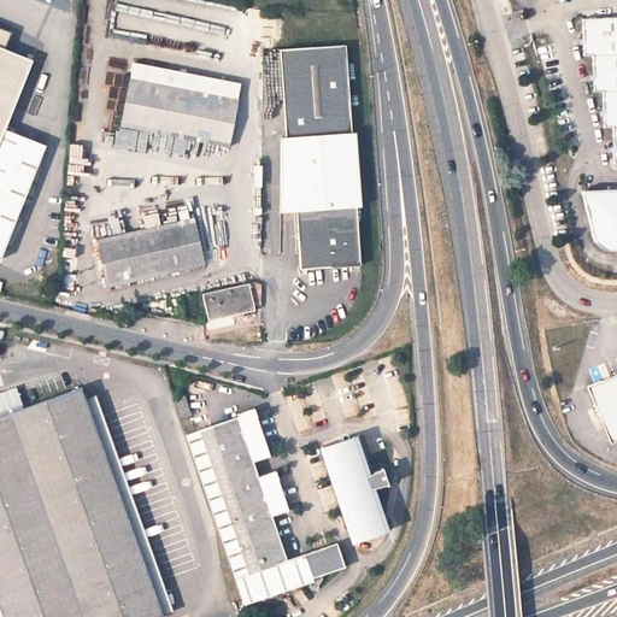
[(616,17),(582,18),(583,54),(593,54),(593,90),(603,90),(604,127),(612,125),(613,162),(616,162),(616,17)]
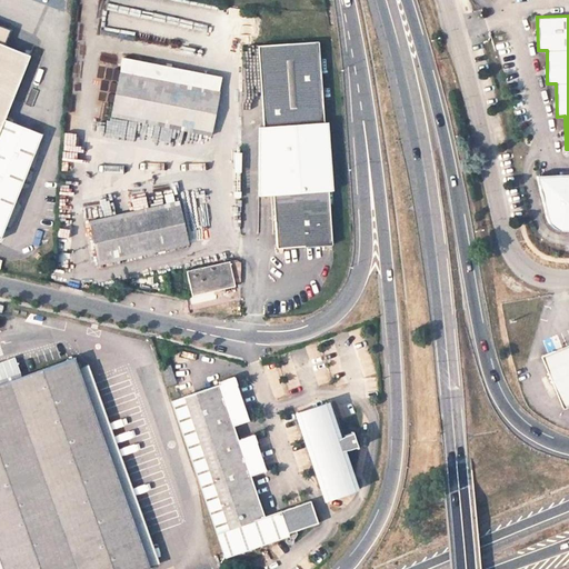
[(0,236),(39,140),(1,126),(30,55),(0,42),(0,236)]
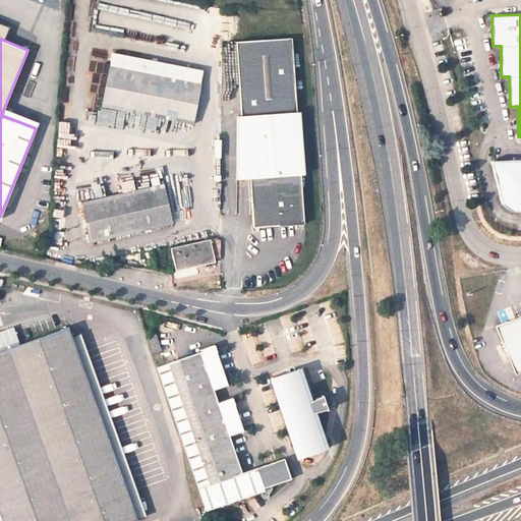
[(292,42),(240,48),(247,116),(299,112),(292,42)]
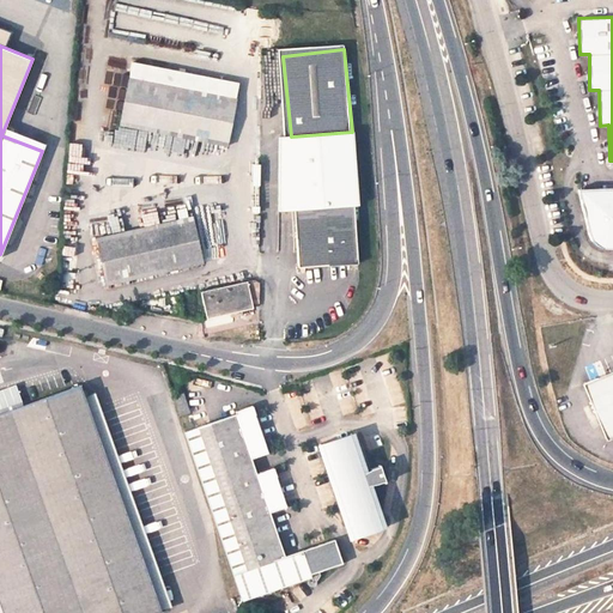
[(228,146),(236,98),(131,78),(122,126),(228,146)]
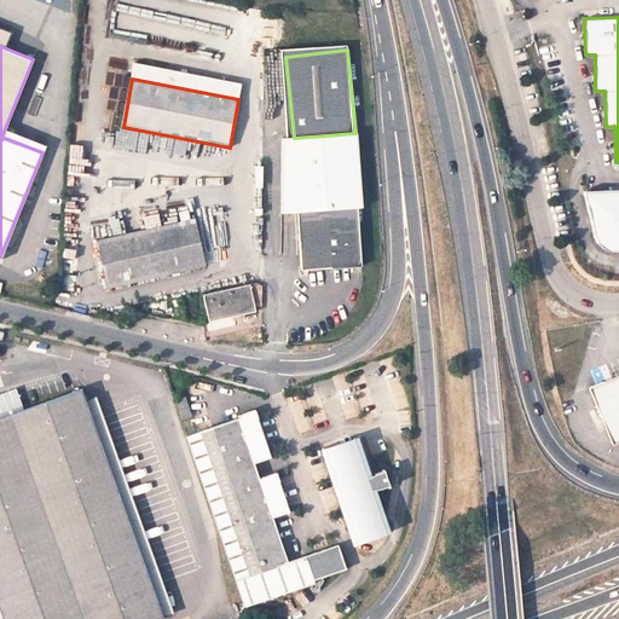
[(360,267),(357,145),(356,133),(294,138),(282,139),(281,212),(283,212),(296,213),(301,270),(360,267)]
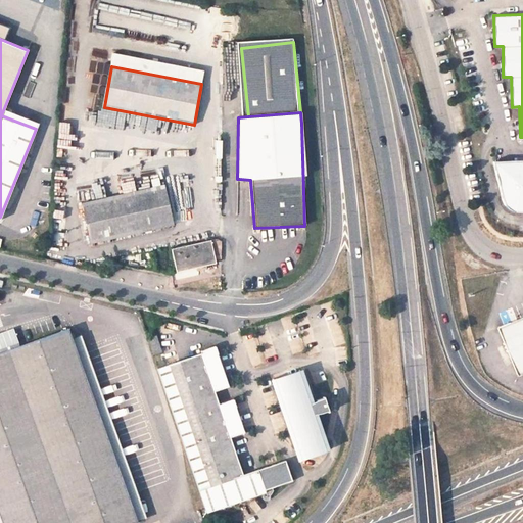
[(522,210),(522,159),(492,160),(498,201),(500,205),(501,206),(503,209),(504,210),(507,211),(509,211),(522,210)]
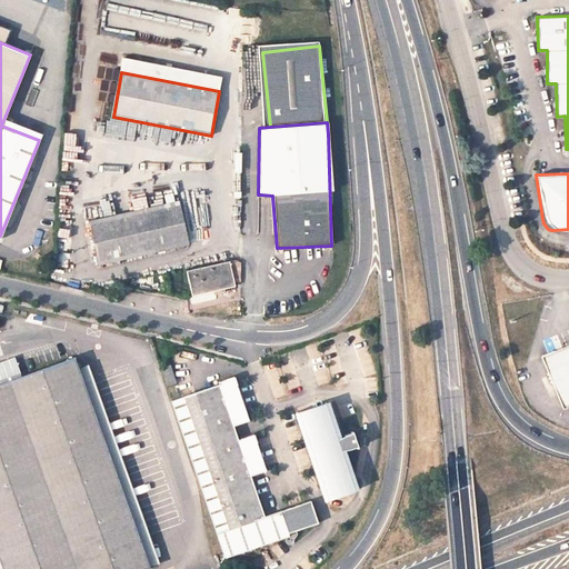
[(189,245),(180,201),(89,220),(98,265),(189,245)]
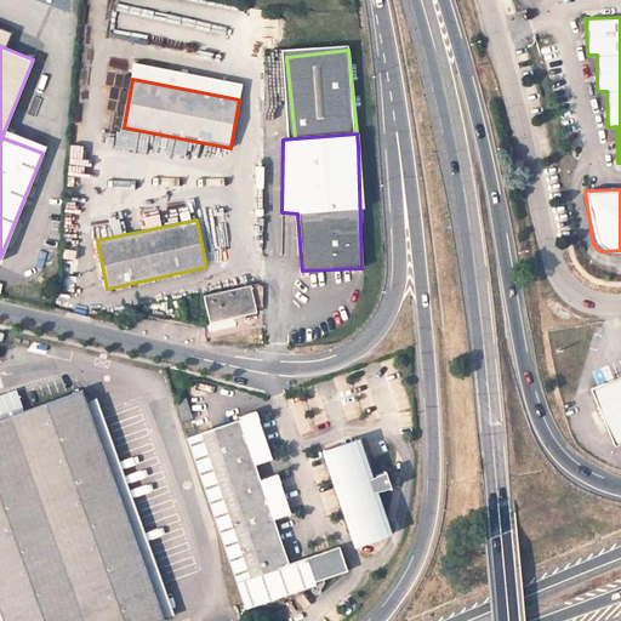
[(60,291),(75,292),(79,241),(64,241),(60,291)]
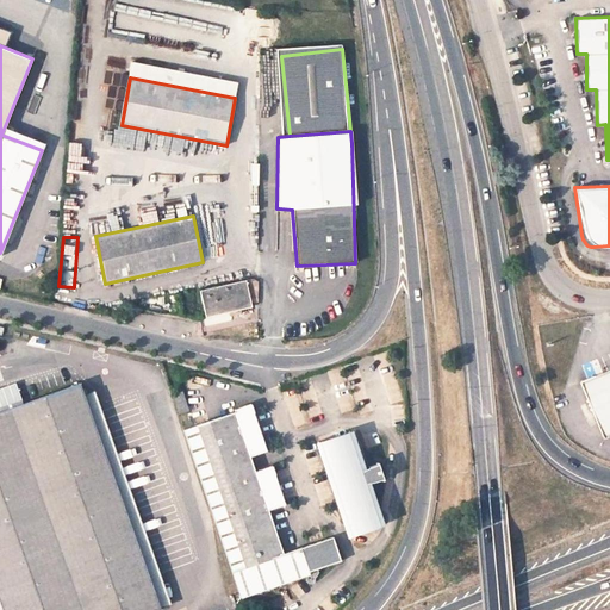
[(246,280),(199,290),(205,316),(251,306),(246,280)]
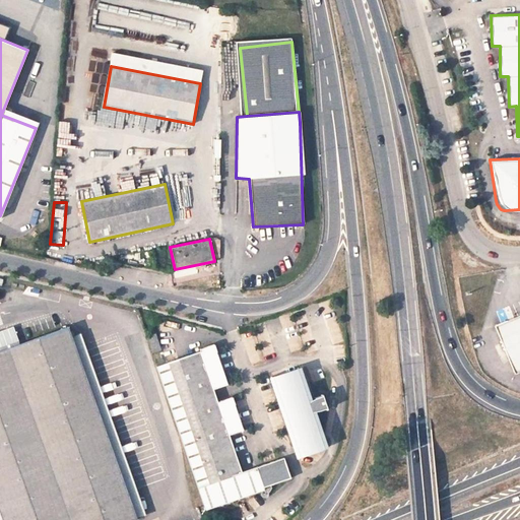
[(519,370),(519,316),(495,327),(515,372),(519,370)]
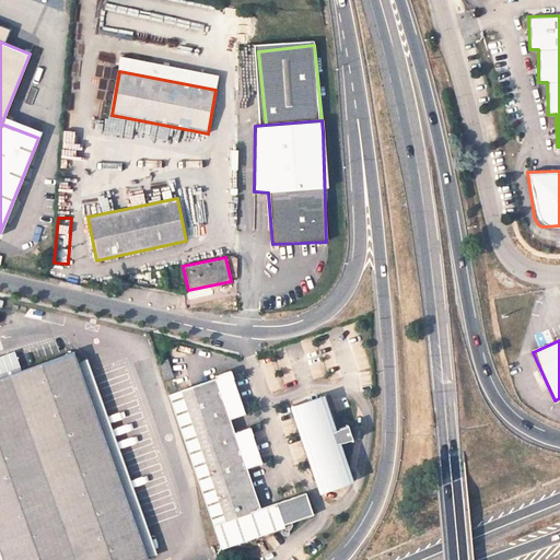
[(0,374),(19,369),(12,349),(0,352),(0,374)]
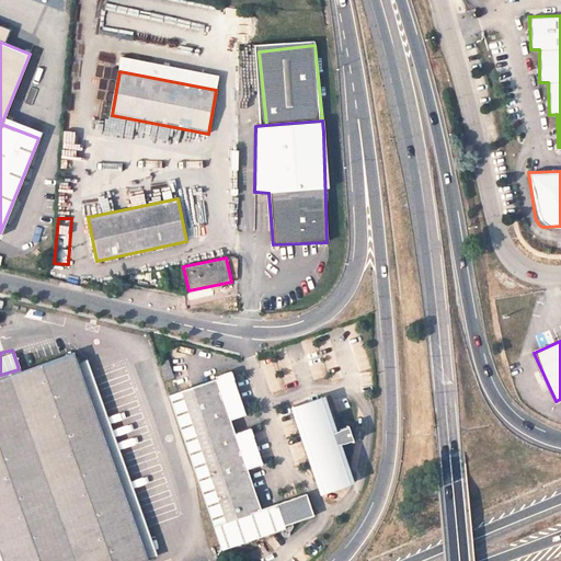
[(144,560),(147,560),(77,363),(73,353),(23,370),(89,560),(144,560)]
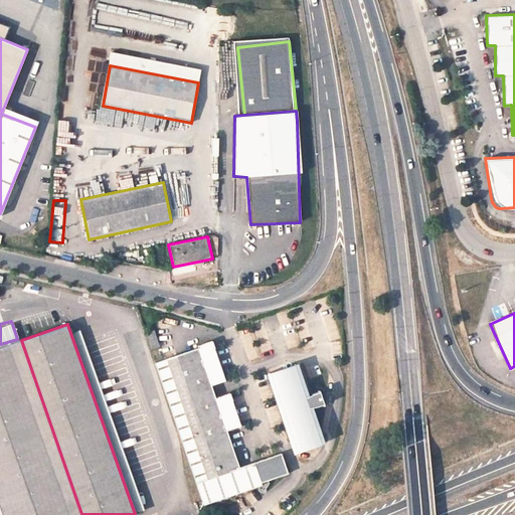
[(144,511),(79,330),(70,333),(135,514),(144,511)]
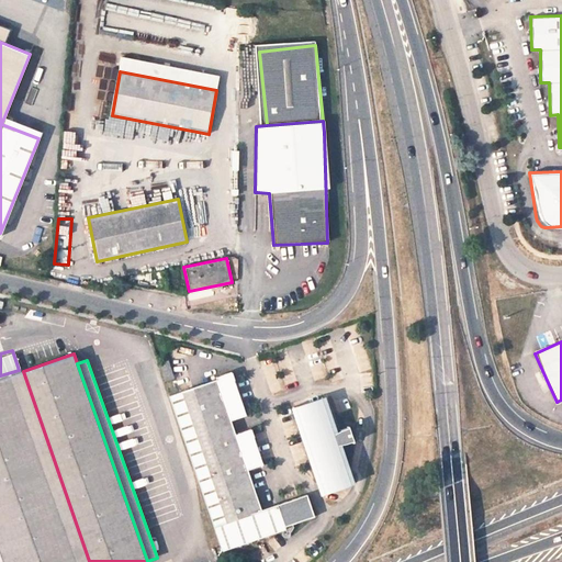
[(173,379),(168,361),(159,363),(166,381),(173,379)]
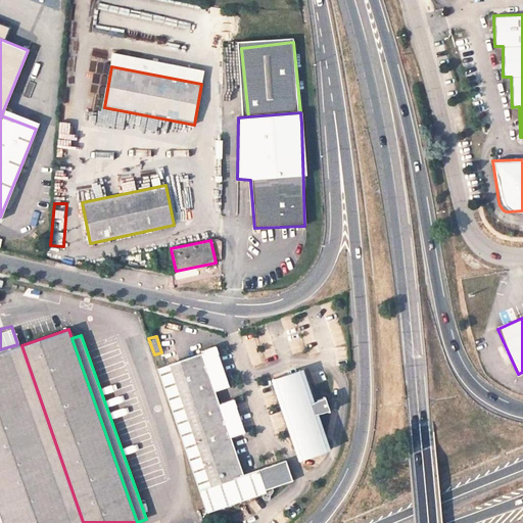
[(0,352),(0,519),(1,522),(83,522),(21,345),(0,352)]
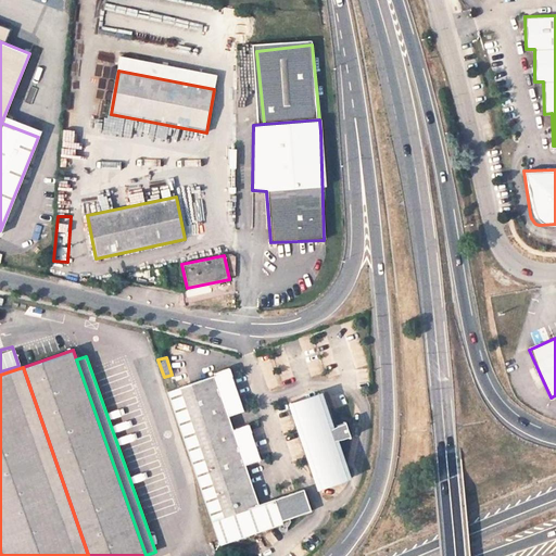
[(248,412),(232,369),(216,375),(169,390),(223,547),(289,523),(289,522),(316,513),(308,491),(279,501),(262,507),(248,467),(265,460),(251,424),(235,430),(231,417),(248,412)]
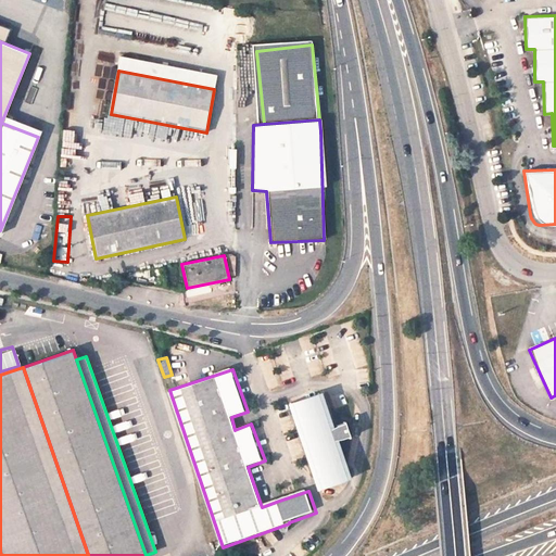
[(325,494),(358,483),(344,442),(340,431),(327,392),(294,404),(325,494)]
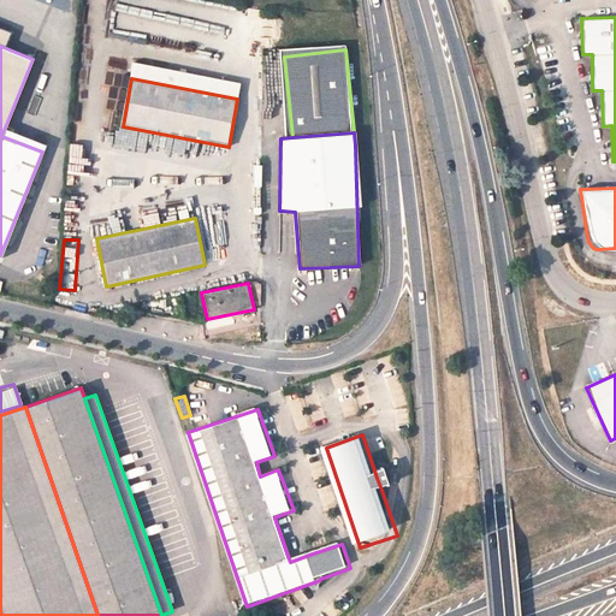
[(391,472),(377,478),(381,490),(397,486),(391,472)]
